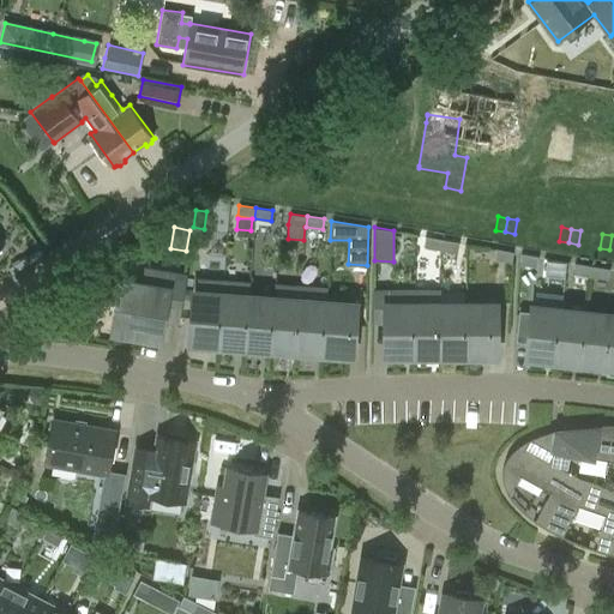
[(440,250),(443,239),(425,236),(423,247),(440,250)]
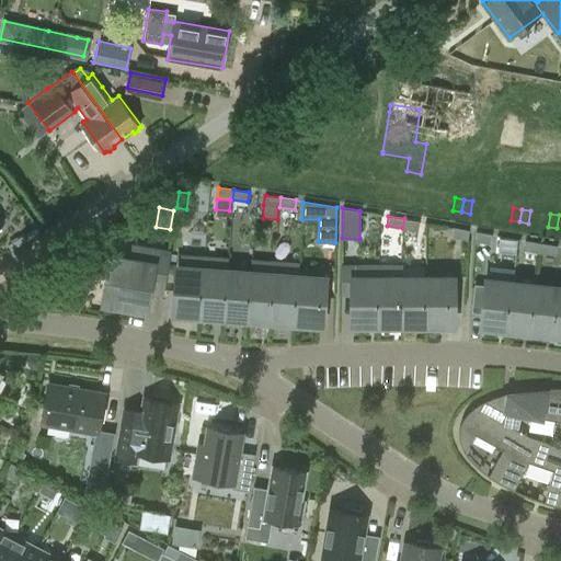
[(404,218),(402,228),(418,231),(420,221),(404,218)]
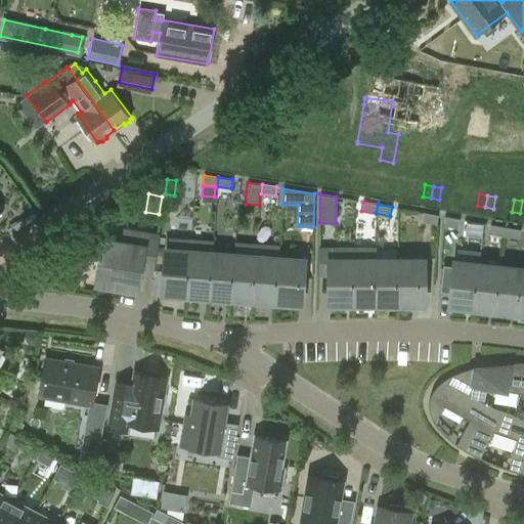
[(20,219),(24,224),(36,217),(32,212),(20,219)]
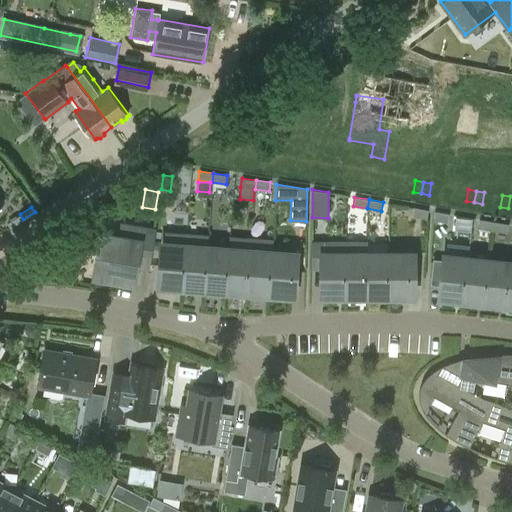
[(413,207),(412,216),(426,219),(428,210),(413,207)]
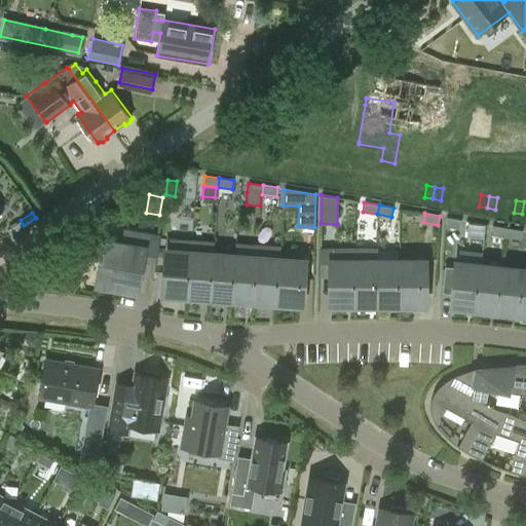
[(446,217),(445,226),(459,229),(460,219),(446,217)]
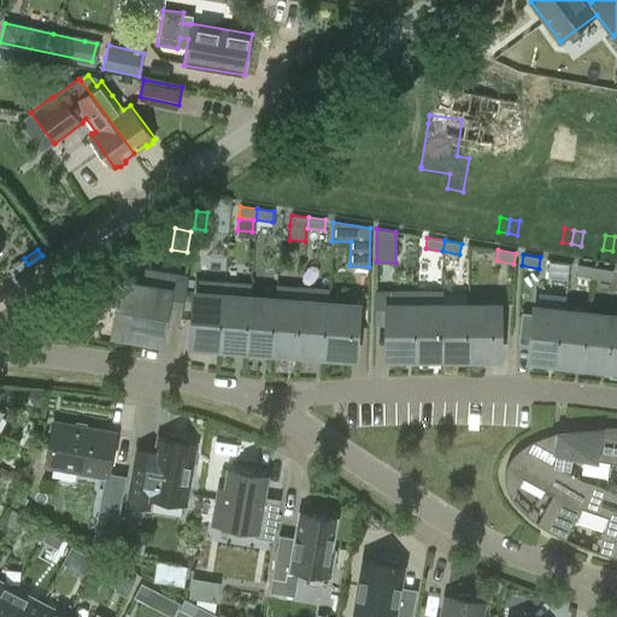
[(593,278),(595,268),(579,264),(576,275),(593,278)]
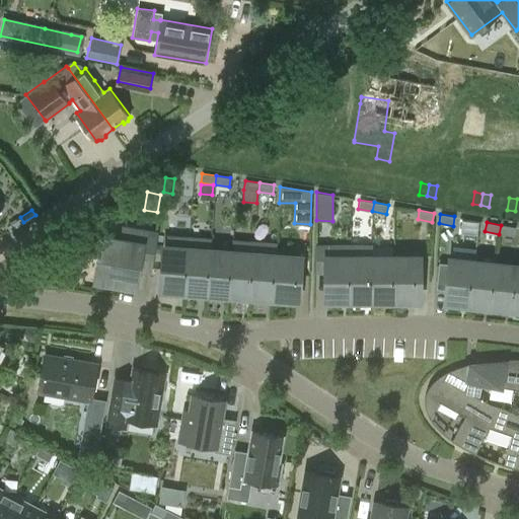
[(501,225),(499,234),(513,236),(515,227),(501,225)]
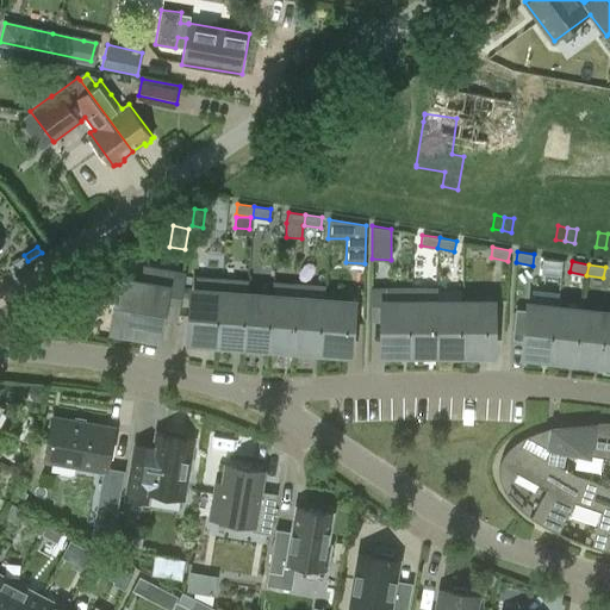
[(113,310),(109,331),(124,334),(125,330),(156,335),(160,312),(176,315),(182,278),(145,272),(143,286),(123,282),(118,311),(113,310)]
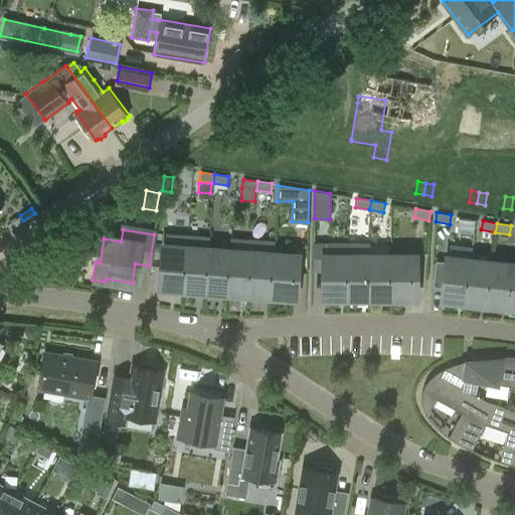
[(184,288),(205,290),(208,250),(209,235),(187,234),(186,248),(187,248),(184,288)]
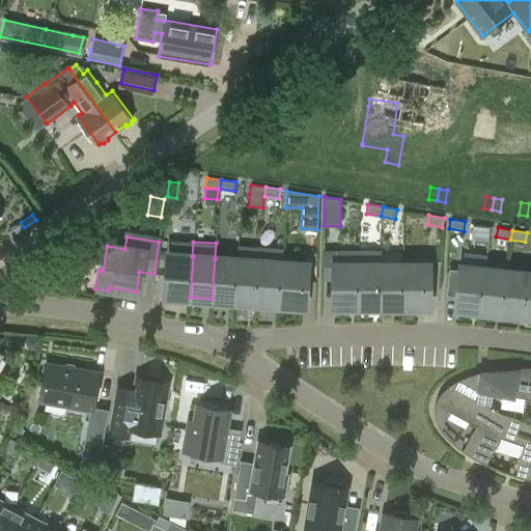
[(256,302),(260,247),(236,246),(235,259),(238,259),(234,300),(256,302)]
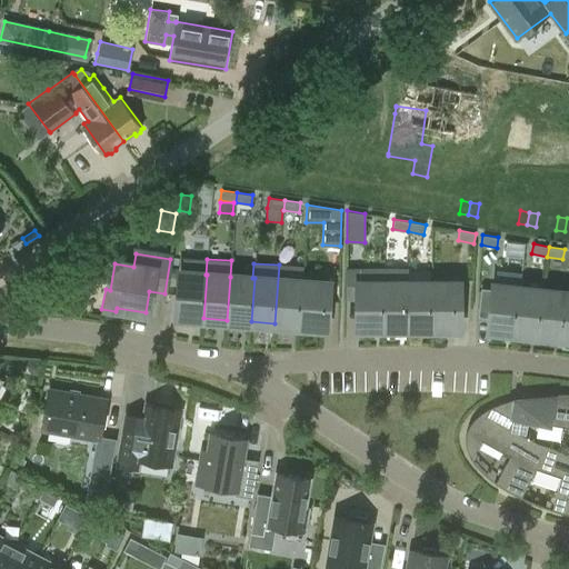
[(299,326),(302,281),(303,267),(279,265),(275,323),(299,326)]
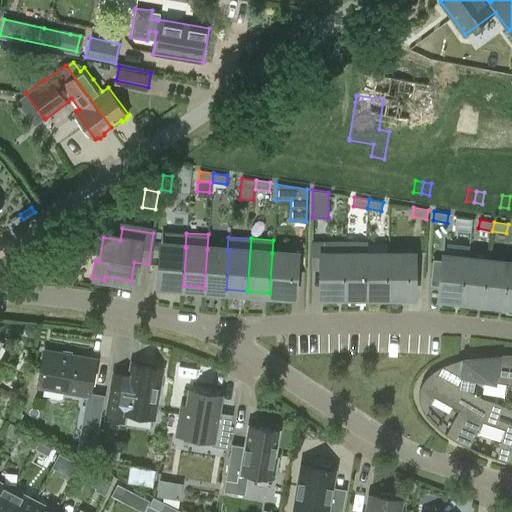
[(345,294),(346,260),(346,242),(323,242),(323,294),(345,294)]
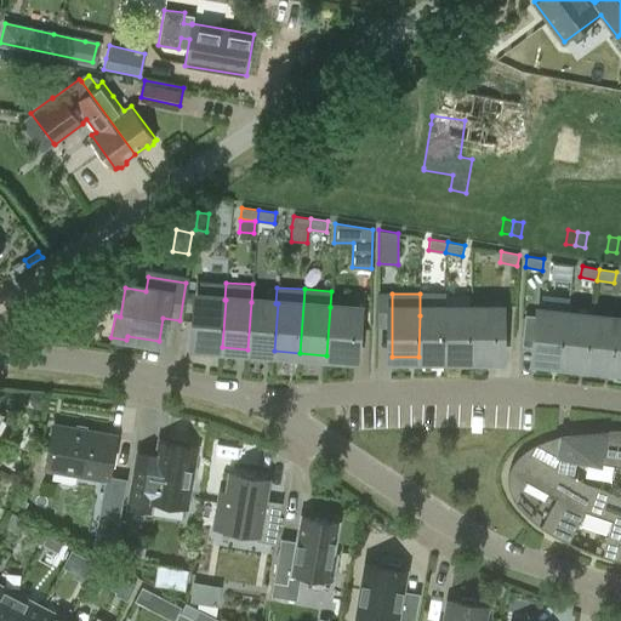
[(445,358),(445,309),(445,294),(420,294),(420,315),(419,357),(445,358)]
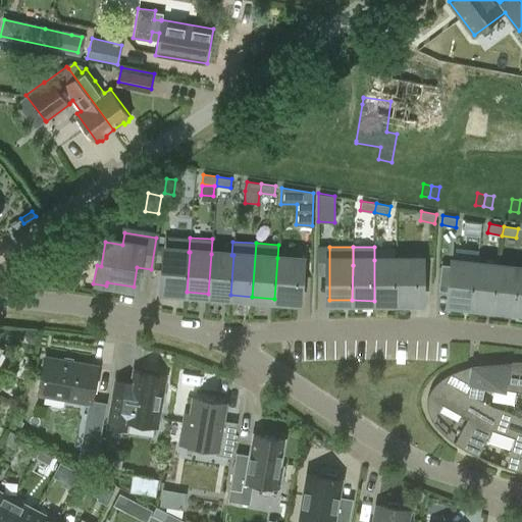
[(472,305),(476,265),(478,251),(455,249),(454,265),(441,264),(439,284),(452,285),(450,302),(472,305)]
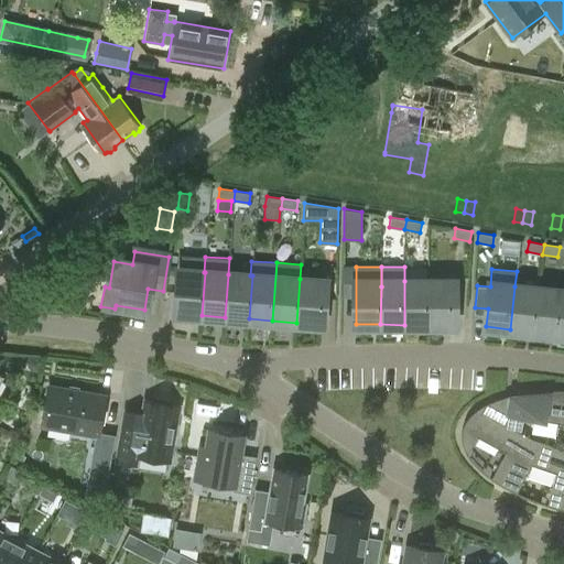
[(176,313),(202,315),(205,272),(204,272),(180,270),(176,313)]
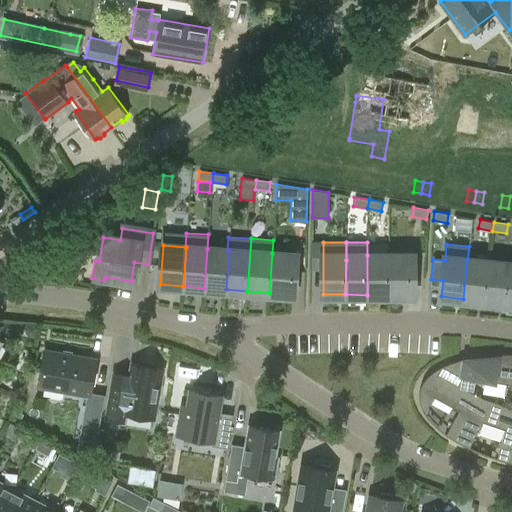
[(229,250),(227,250),(207,249),(204,288),(226,289),(229,250)]
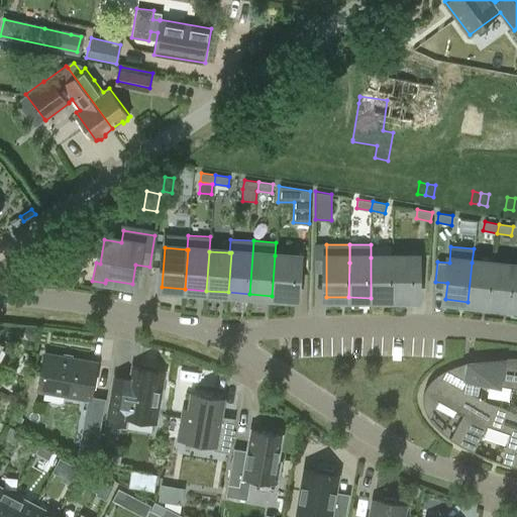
[(275,255),(272,296),(294,297),(297,257),(275,255)]
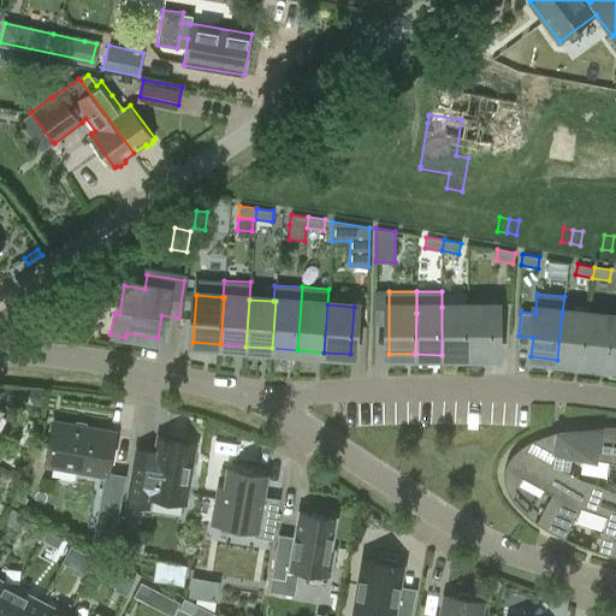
[(468,355),(468,321),(468,307),(442,307),(442,355),(468,355)]
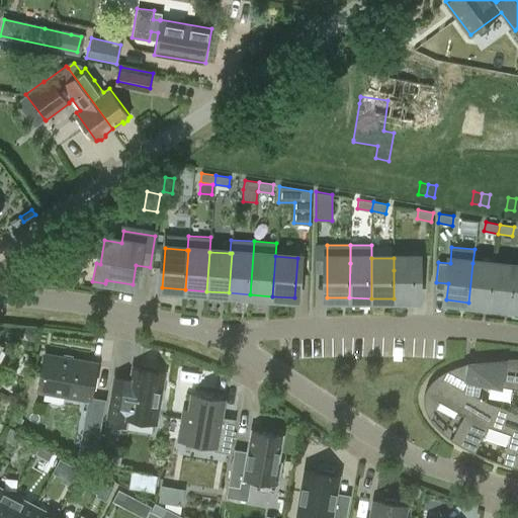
[(394,258),(394,270),(394,298),(416,298),(416,258),(394,258)]
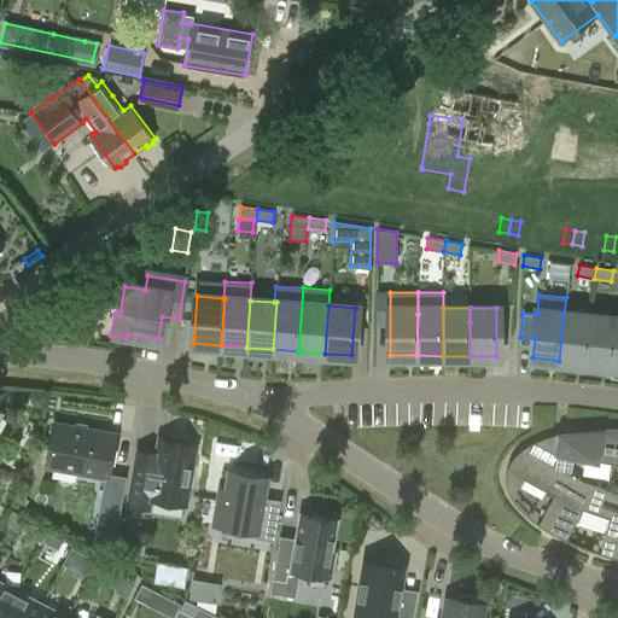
[(586,363),(590,316),(564,314),(559,361),(586,363)]
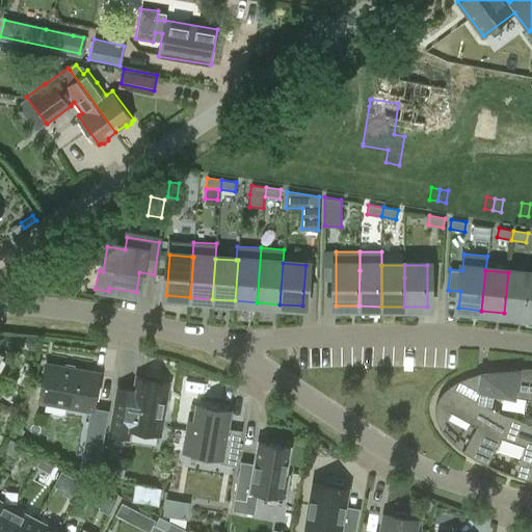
[(526,315),(528,297),(530,274),(508,272),(504,313),(526,315)]
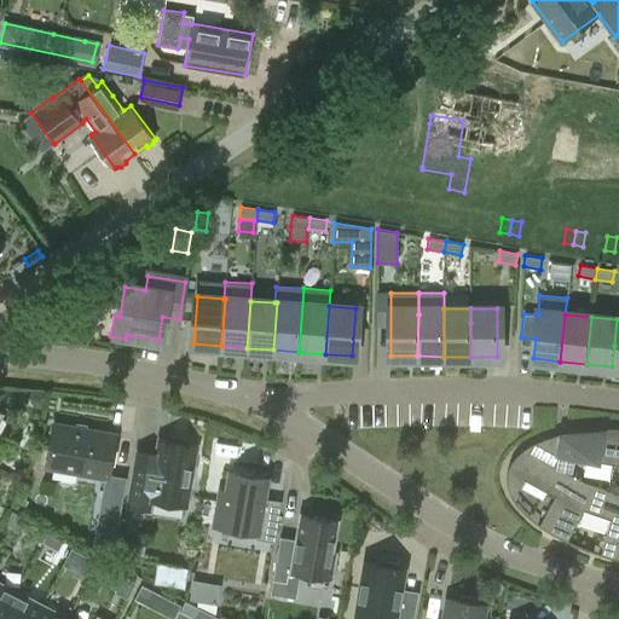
[(115,434),(52,423),(45,467),(106,478),(115,434)]
